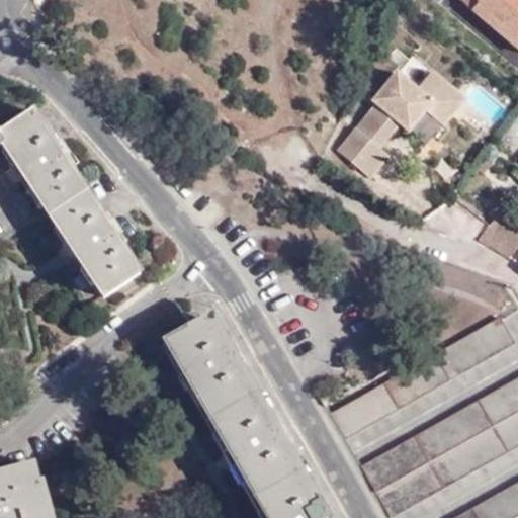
[(517,0),(462,0),(517,45),(517,0)]
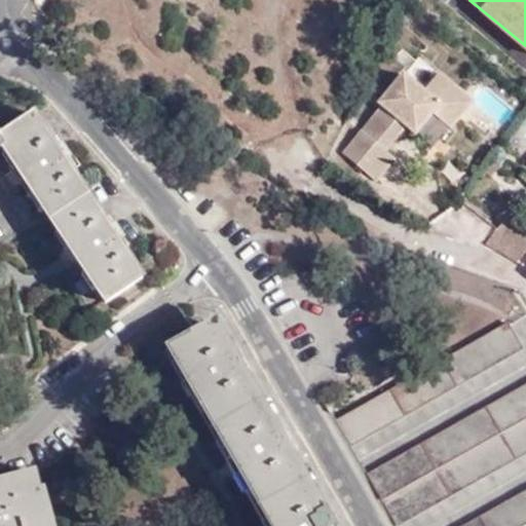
[(407,123),(415,130),(431,111),(449,125),(470,100),(437,73),(422,89),(403,73),(379,101),(382,104),(342,152),(375,179),(395,156),(385,149),(398,134),(393,129),(402,120),(407,123)]
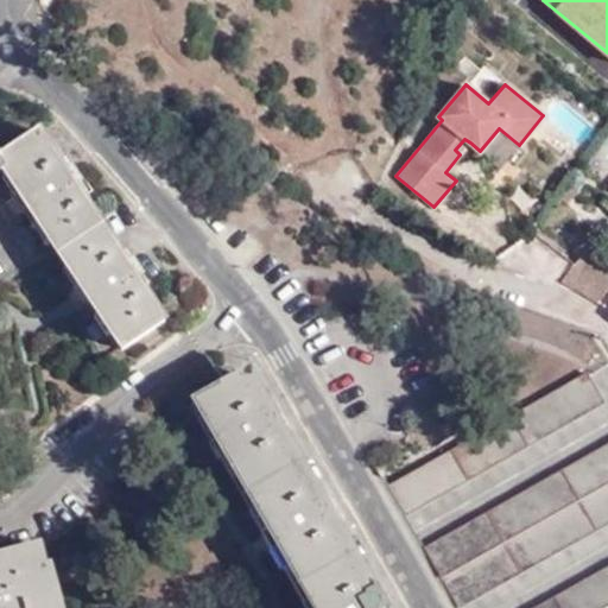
[(0,154),(0,170),(2,170),(33,217),(89,302),(122,350),(165,322),(139,283),(143,280),(132,265),(128,267),(78,191),(82,189),(70,170),(68,172),(39,130),(0,154)]
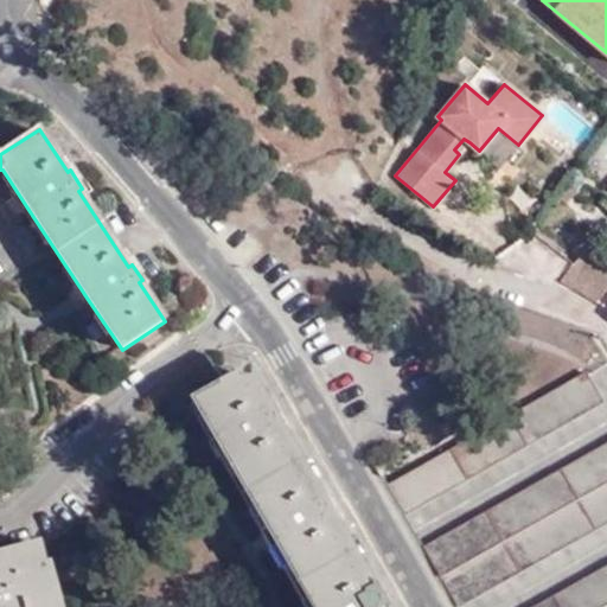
[(454,149),(459,154),(470,142),(464,139),(454,149)]
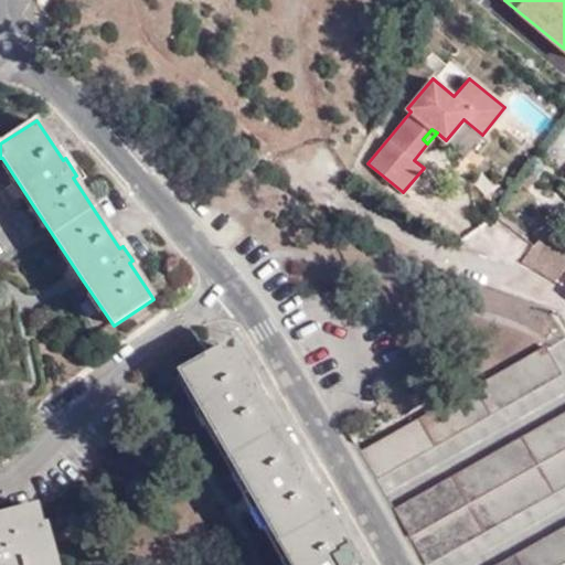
[(484,246),(523,258),(531,235),(492,222),(484,246)]
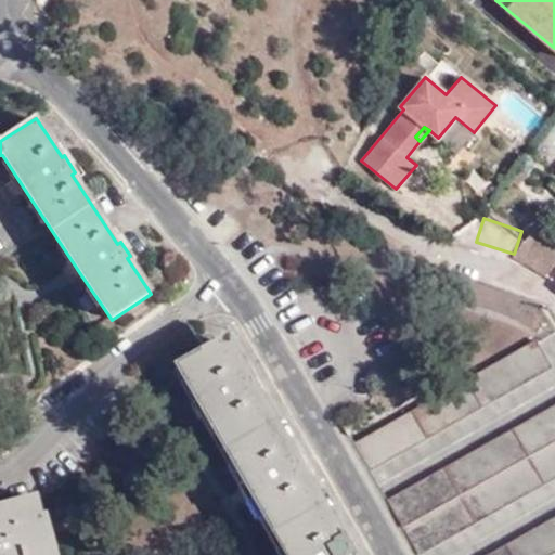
[(554,268),(554,253),(531,235),(514,261),(546,280),(554,268)]
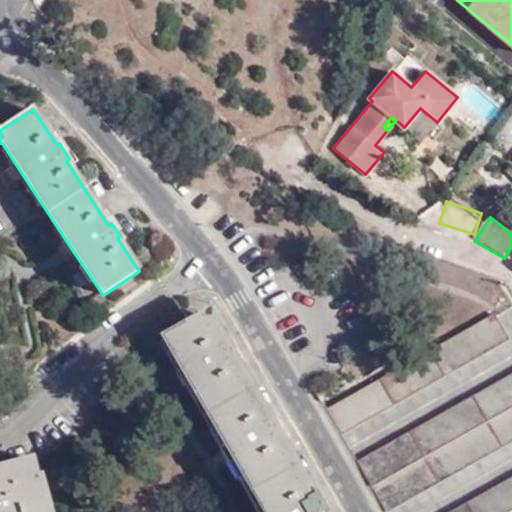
[(328,511),(320,495),(314,499),(278,438),(285,435),(273,416),(267,419),(233,360),(239,357),(228,338),(222,342),(206,313),(165,337),(188,377),(231,452),(265,511),(328,511)]
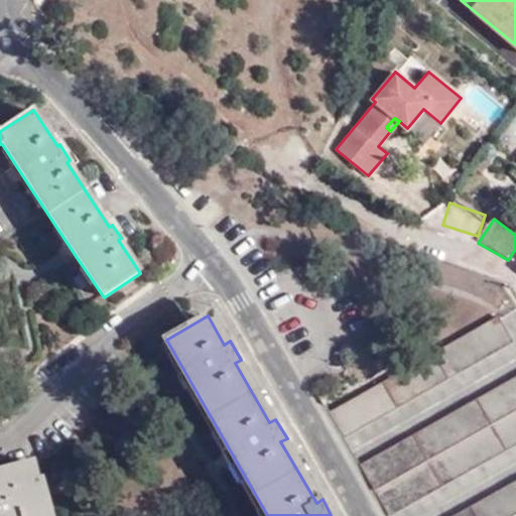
[(514,341),(499,315),(332,410),(347,436),(514,341)]
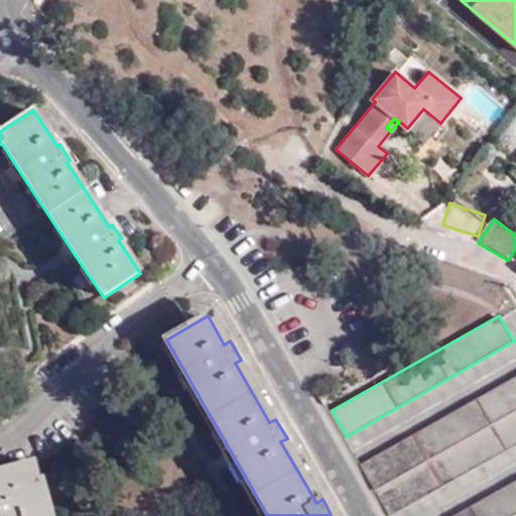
[(391,514),(515,444),(515,378),(363,464),(391,514)]
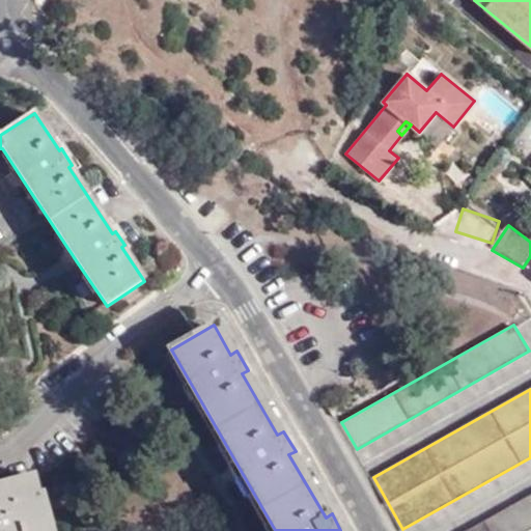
[(43,495),(37,475),(0,484),(0,530),(49,530),(39,496),(43,495)]
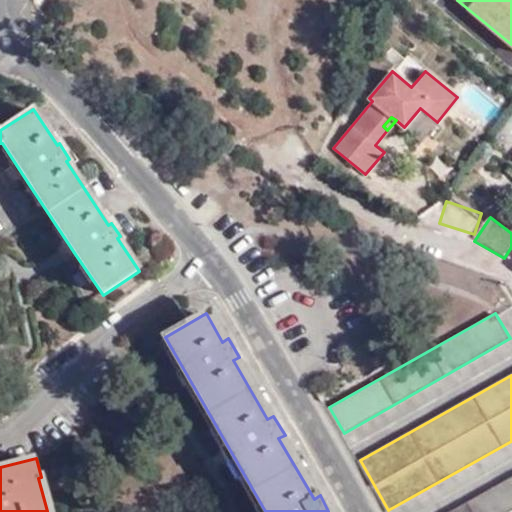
[(511,511),(511,477),(449,511),(511,511)]
